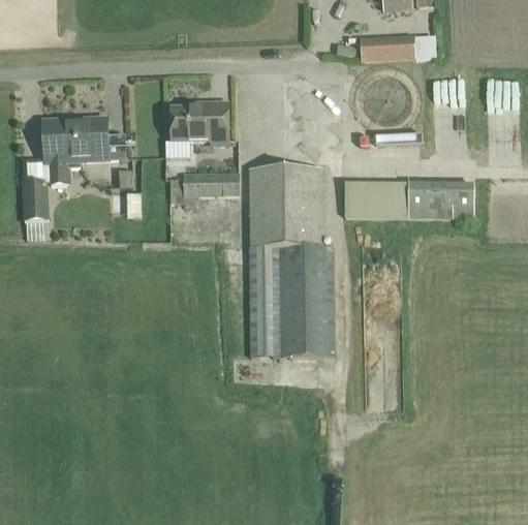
[(381,0),(382,10),(386,10),(386,7),(412,6),(411,0),(381,0)]
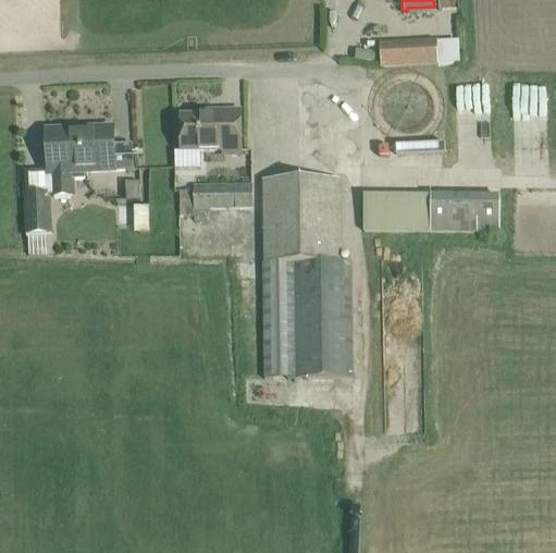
[(381,63),(436,61),(435,46),(380,49),(381,63)]
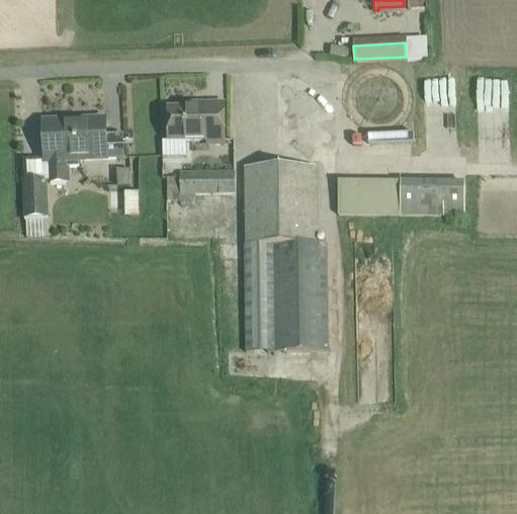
[(206,105),(167,105),(168,138),(224,138),(223,100),(206,100),(206,105)]
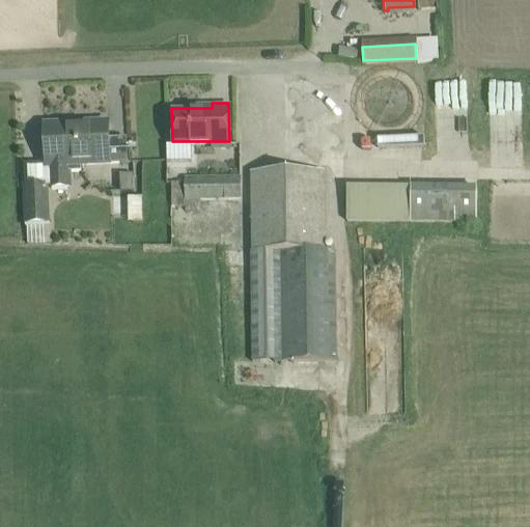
[(44,121),(45,142),(46,163),(49,163),(49,169),(53,169),(54,185),(68,184),(67,168),(81,168),(81,163),(108,162),(106,119),(44,121)]
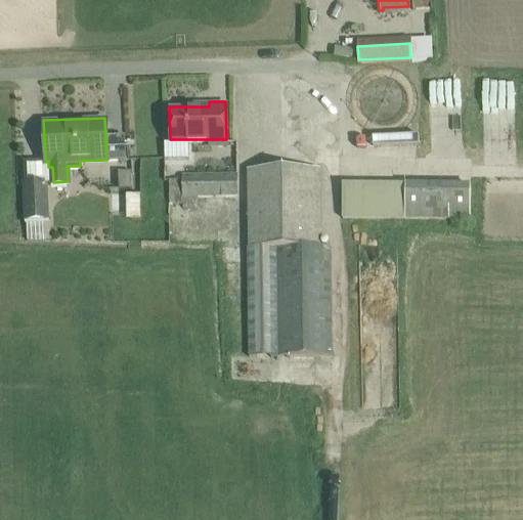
[(246,244),(247,264),(247,353),(329,352),(329,263),(329,243),(319,243),(317,167),(247,167),(248,244),(246,244)]
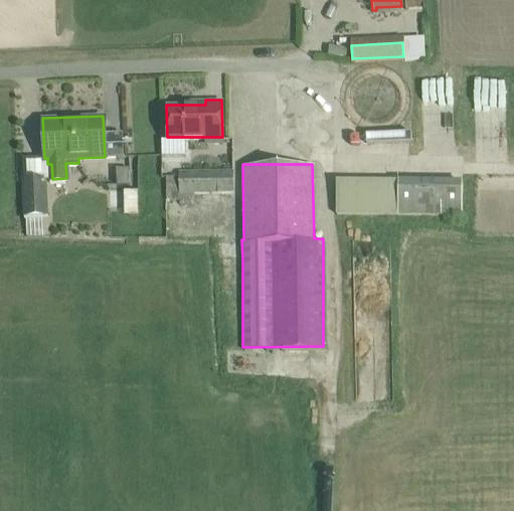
[(129,166),(117,166),(117,182),(130,182),(129,166)]
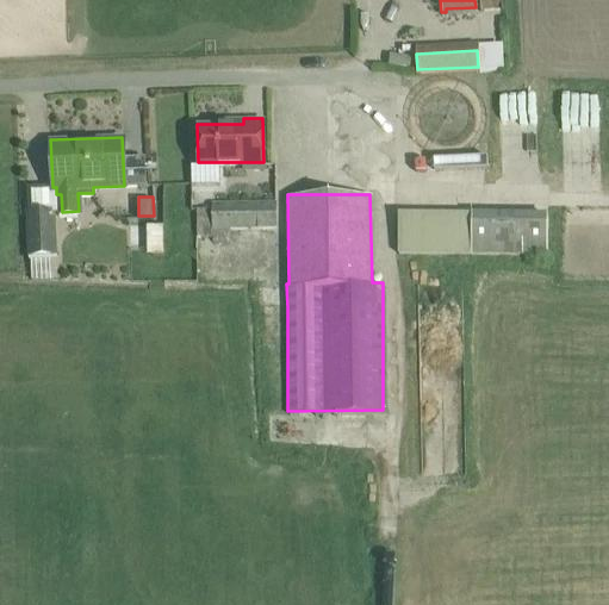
[(211,206),(197,206),(198,234),(212,234),(212,238),(229,238),(229,226),(275,225),(274,200),(211,200),(211,206)]
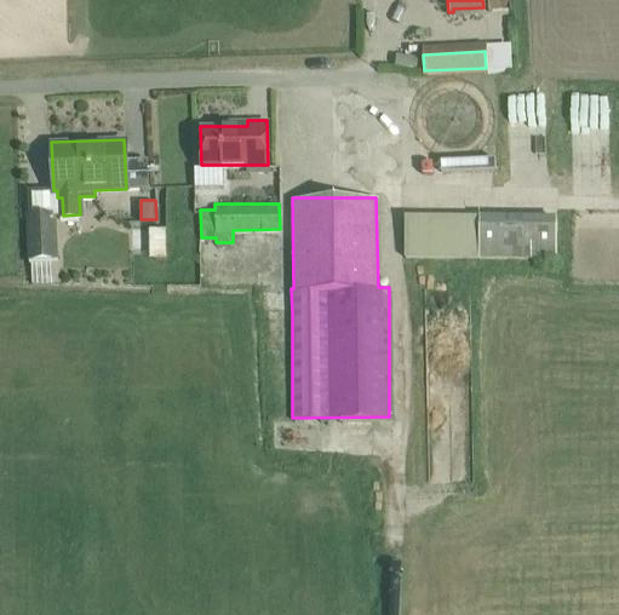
[(52,256),(51,212),(29,212),(32,281),(52,280),(51,256),(52,256)]
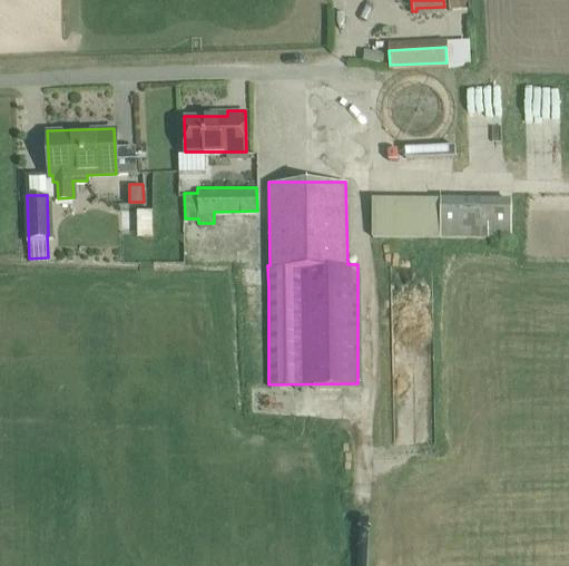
[(372,233),(448,235),(448,197),(373,195),(372,233)]
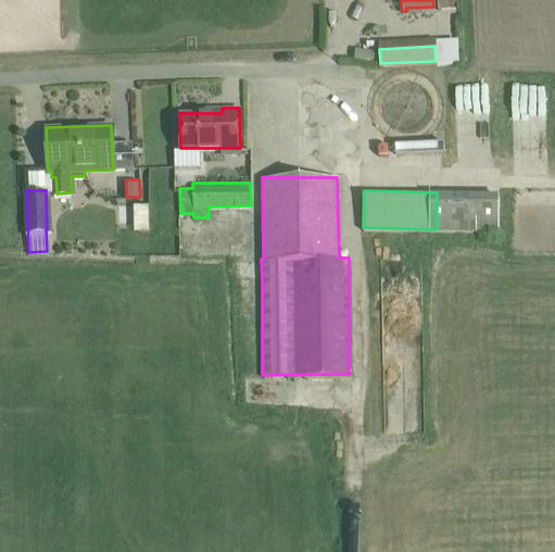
[(442,190),(440,229),(508,231),(509,193),(442,190)]
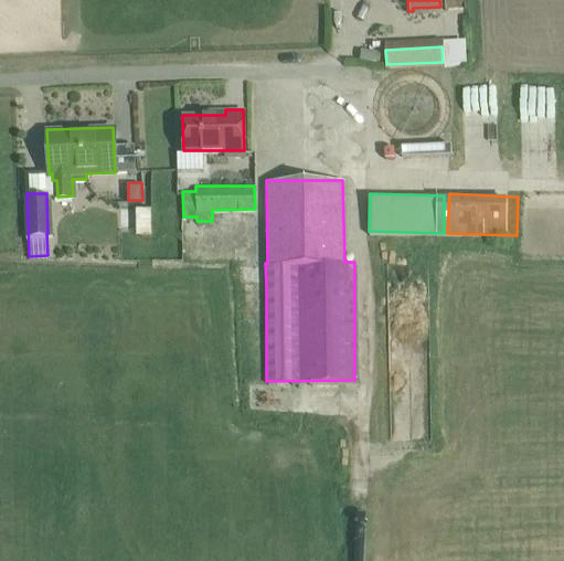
[(158,230),(157,205),(142,207),(142,230),(158,230)]
